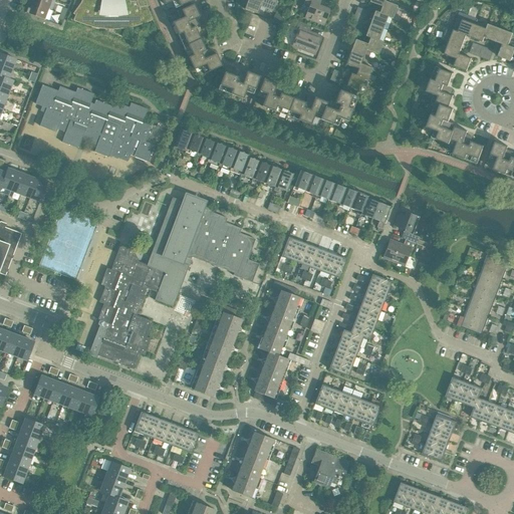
[(48,9),(52,0),(28,0),(28,2),(48,9)]
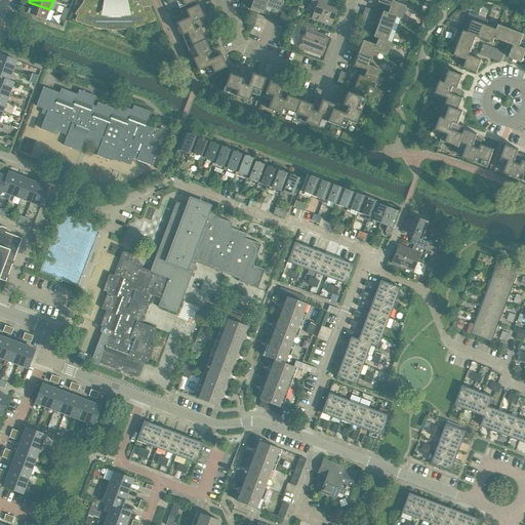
[(83,0),(82,3),(74,14),(75,14),(76,15),(74,21),(75,21),(75,19),(82,23),(89,25),(96,27),(104,28),(111,29),(113,28),(117,28),(119,29),(126,28),(133,27),(140,25),(148,22),(155,18),(150,7),(152,6),(148,0),(83,0)]
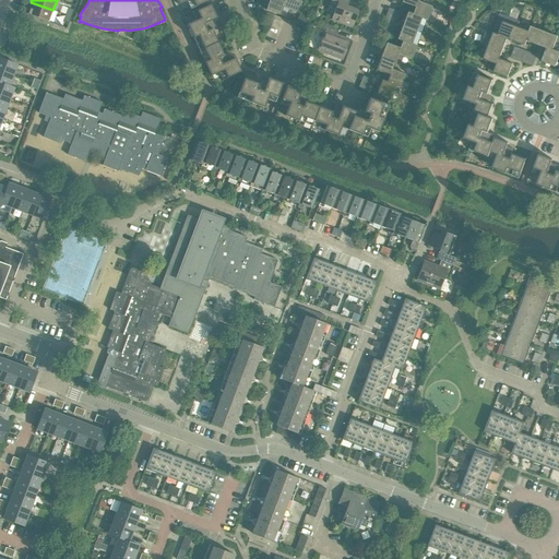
[(175,0),(178,6),(186,1),(190,9),(209,1),(207,0),(175,0)]
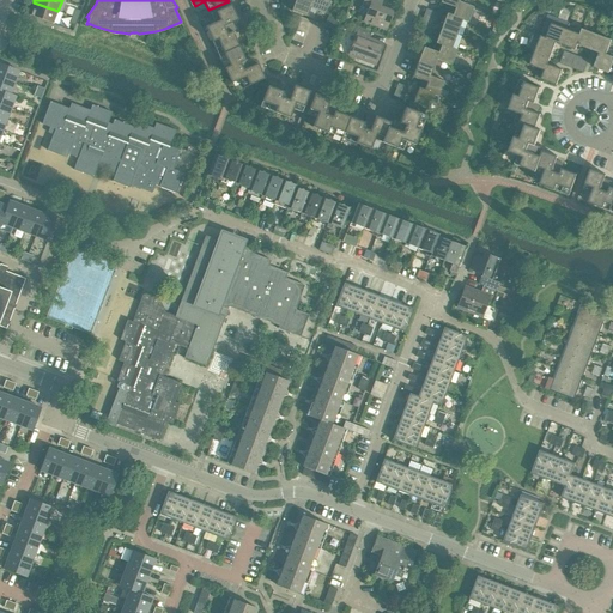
[(309,7),(311,1),(308,0),(295,0),(291,11),(311,19),(315,10),(309,7)]
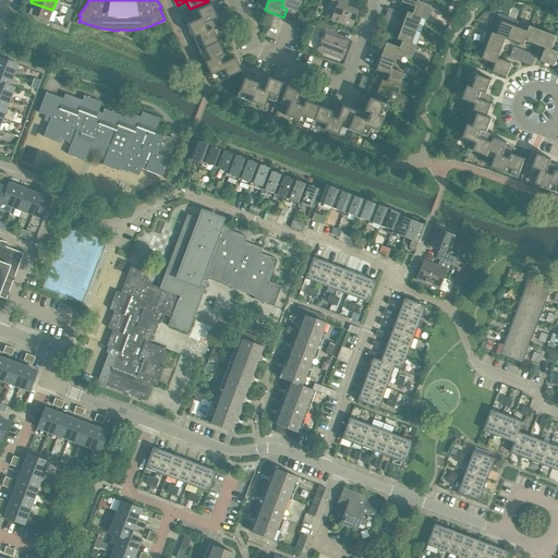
[(295,12),(299,0),(283,0),(283,1),(281,7),(287,9),(295,12)]
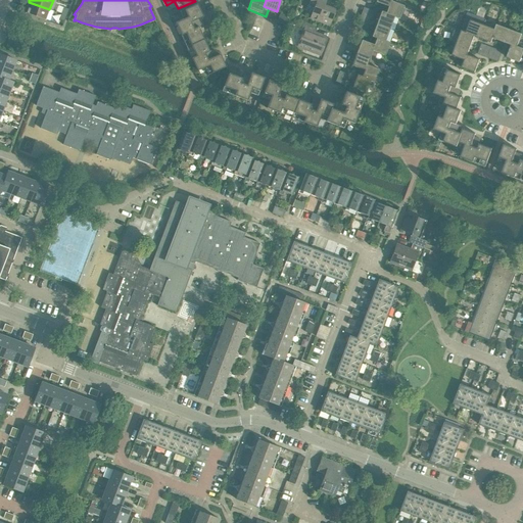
[(329,26),(334,10),(323,6),(325,0),(310,0),(310,1),(316,3),(310,18),(329,26)]
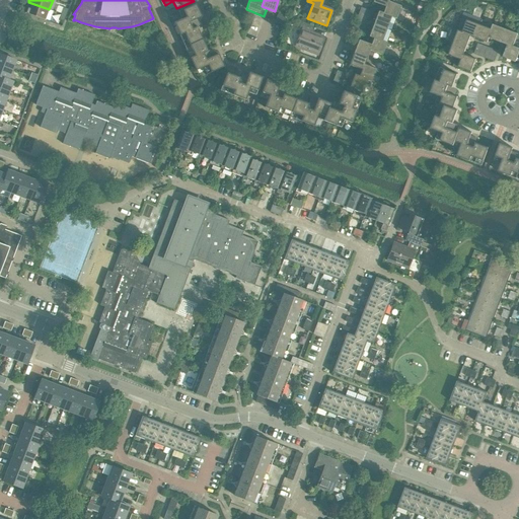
[(45,20),(49,9),(28,2),(24,12),(45,20)]
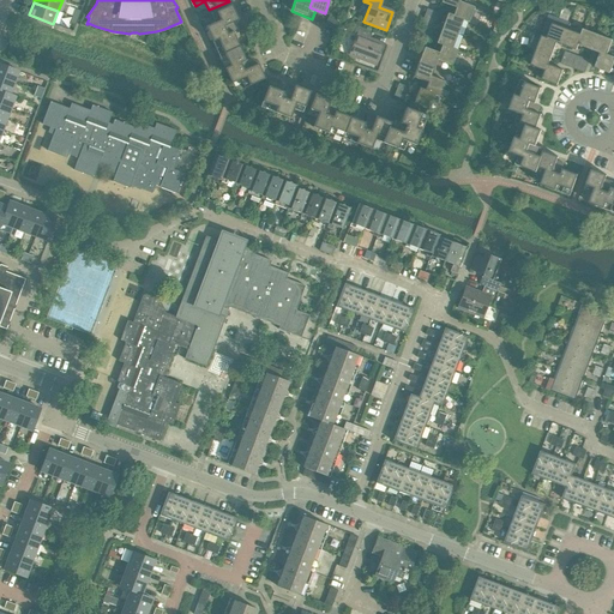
[(468,23),(473,7),(464,4),(464,5),(458,2),(456,8),(455,8),(452,16),(462,20),(468,23)]
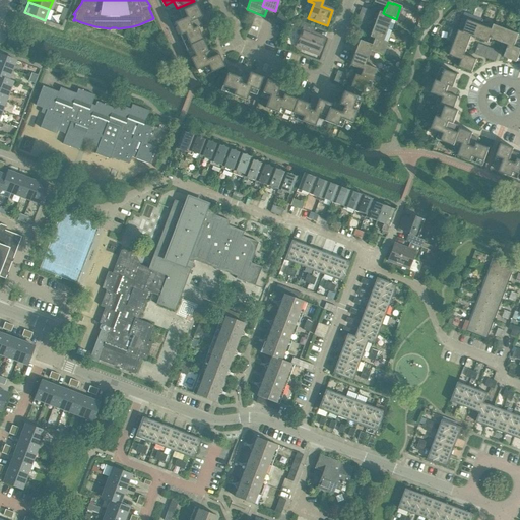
[(207,52),(196,26),(192,28),(189,22),(201,17),(195,4),(178,12),(182,19),(174,22),(195,71),(203,67),(206,74),(223,67),(217,54),(206,60),(203,54),(207,52)]
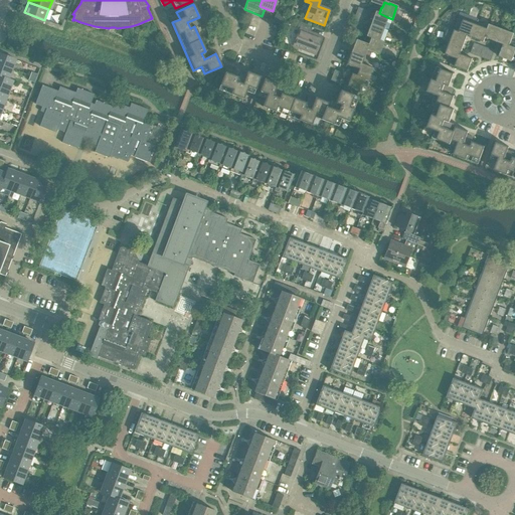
[(392,19),(387,17),(379,13),(375,11),(370,24),(383,29),(387,30),(392,19)]
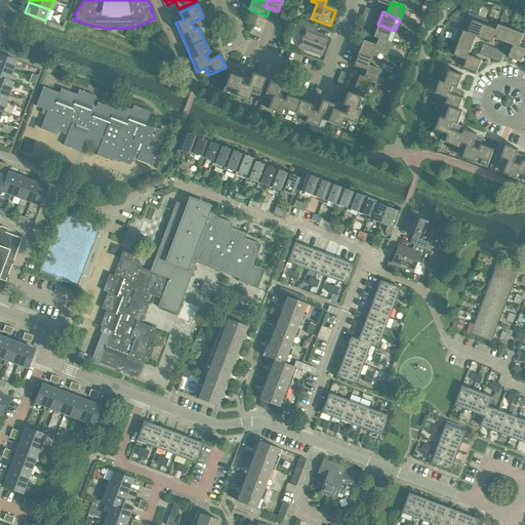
[(480,38),(484,25),(473,21),(468,33),(476,36),(476,37),(480,38)]
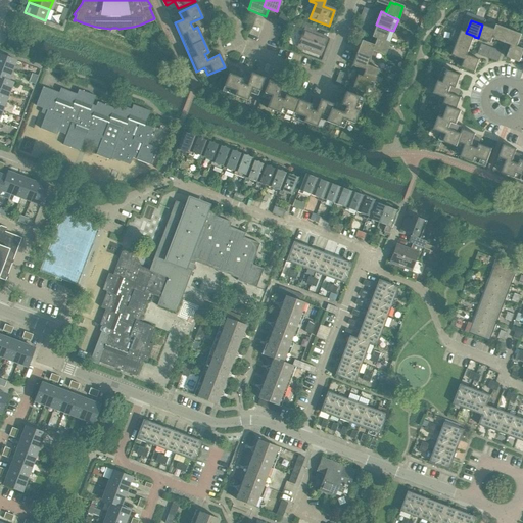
[(319,55),(326,38),(318,35),(317,36),(314,35),(317,27),(303,21),(300,29),(304,30),(298,47),(319,55)]
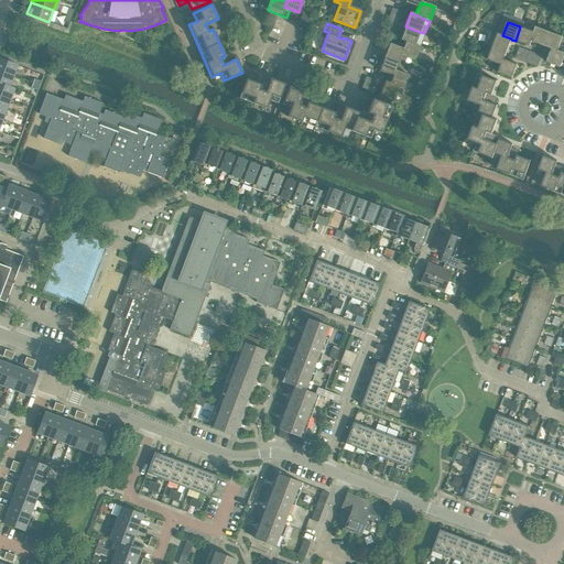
[(414,44),(420,32),(405,26),(400,40),(405,42),(405,41),(414,45),(414,44)]
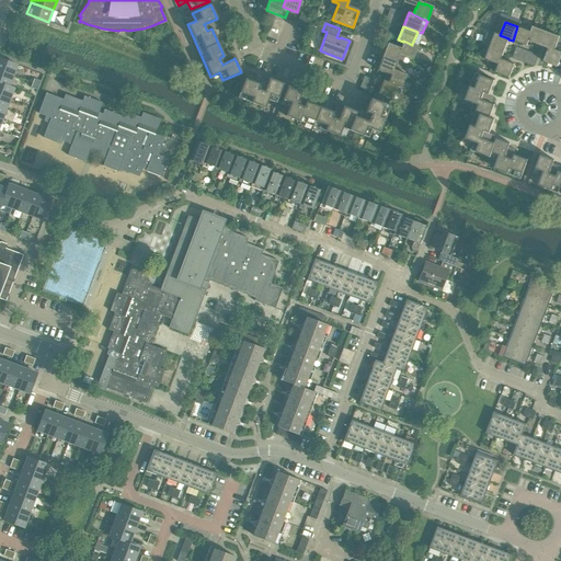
[(531,32),(530,32),(517,26),(513,41),(527,46),(528,42),(528,41),(531,32)]
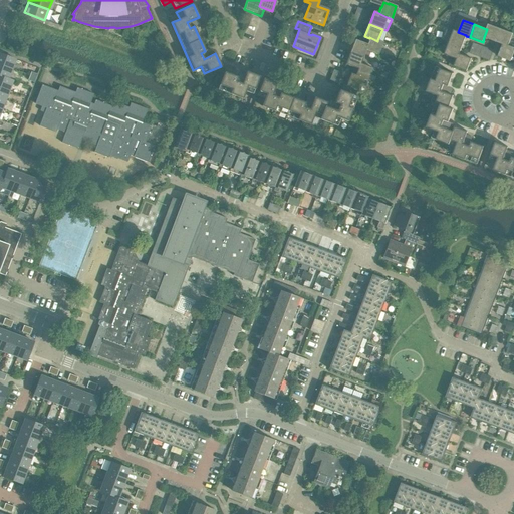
[(495,42),(500,29),(488,24),(486,29),(487,29),(484,37),(484,38),(495,42)]
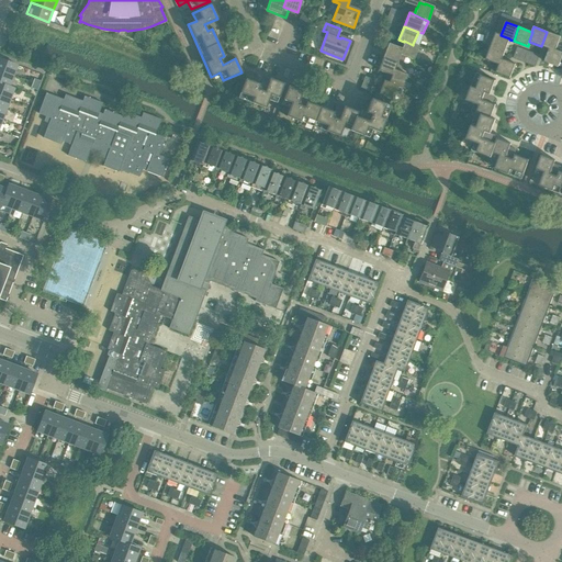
[(558,45),(561,37),(547,32),(541,46),(549,48),(554,51),(557,45),(558,45)]
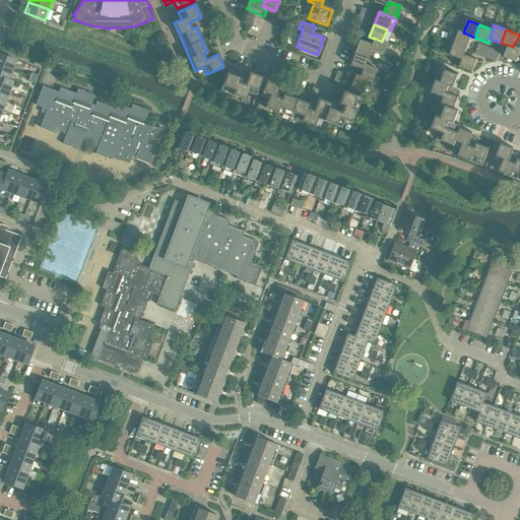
[(467,48),(471,37),(471,36),(463,33),(459,30),(454,43),(467,48)]
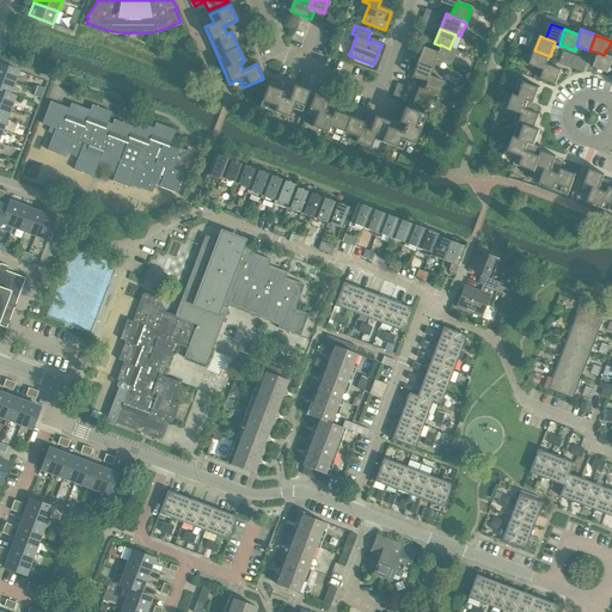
[(450,66),(456,50),(450,48),(450,49),(440,44),(440,46),(436,53),(438,53),(435,59),(441,61),(440,62),(450,66)]
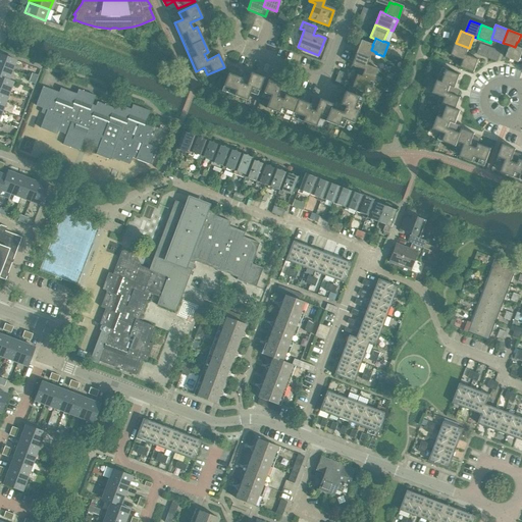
[(371,50),(373,45),(372,45),(360,41),(356,53),(373,60),(375,53),(376,52),(371,50)]
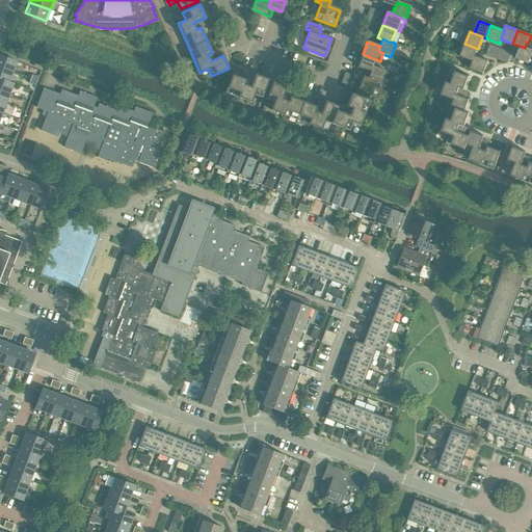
[(528,63),(531,54),(531,44),(528,43),(527,43),(525,48),(520,46),(515,59),(528,63)]
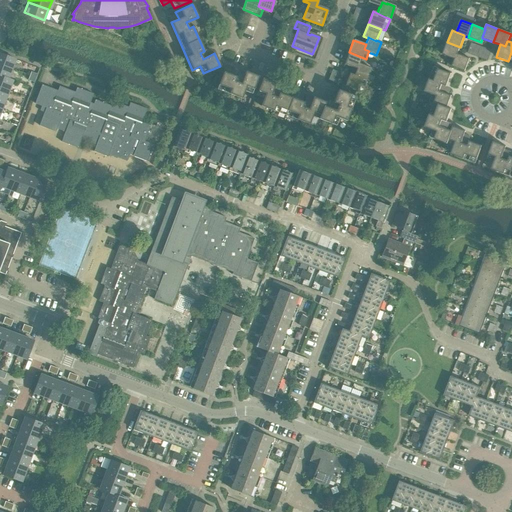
[(457,54),(460,47),(447,42),(442,54),(450,57),(455,59),(457,54)]
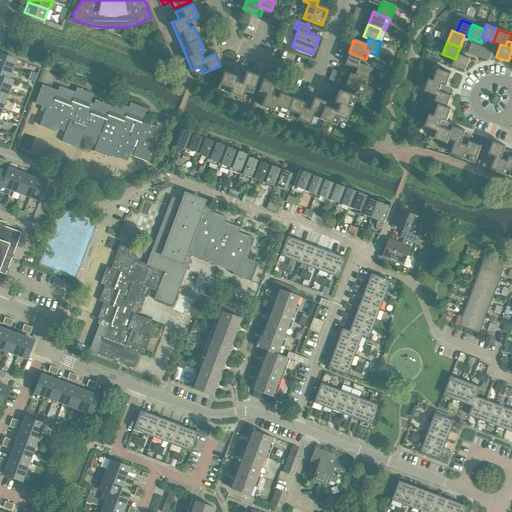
[(363,65),(366,59),(349,52),(344,64),(356,69),(358,64),(363,66),(363,65)]
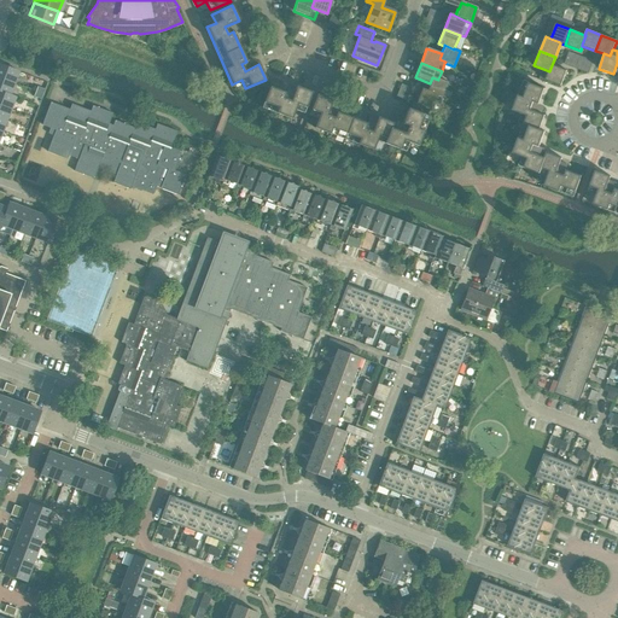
[(0,79),(13,83),(18,71),(0,64),(0,79)]
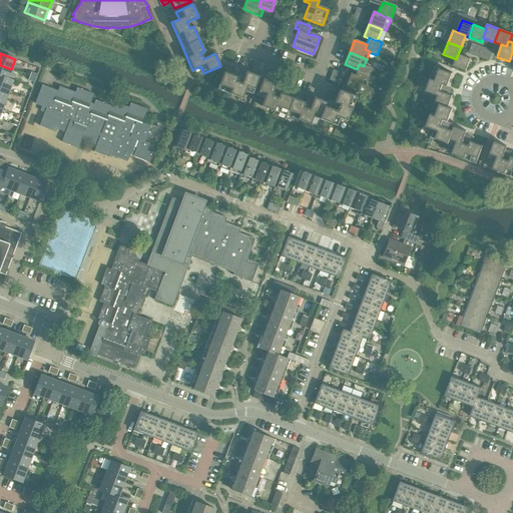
[(470,58),(458,54),(456,59),(451,57),(448,65),(466,71),(470,58)]
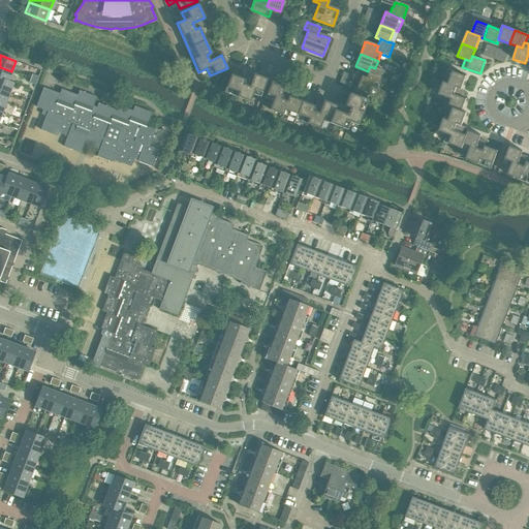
[(378,84),(383,70),(375,67),(375,68),(370,66),(368,71),(366,78),(365,79),(374,82),(378,84)]
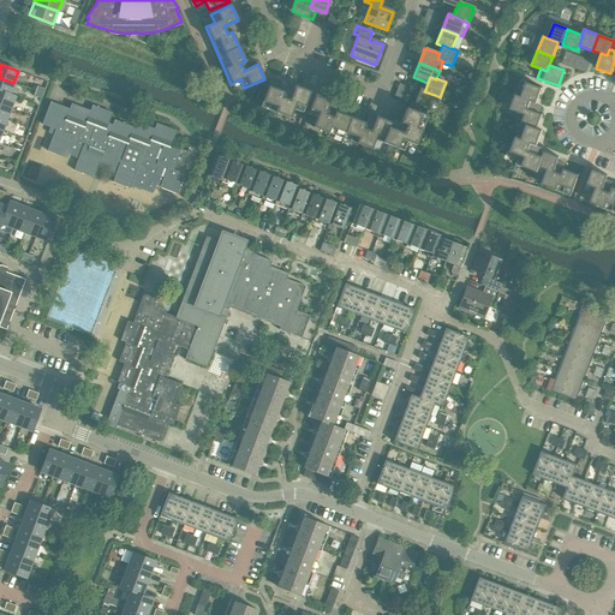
[(0,90),(10,95),(13,83),(0,78),(0,90)]
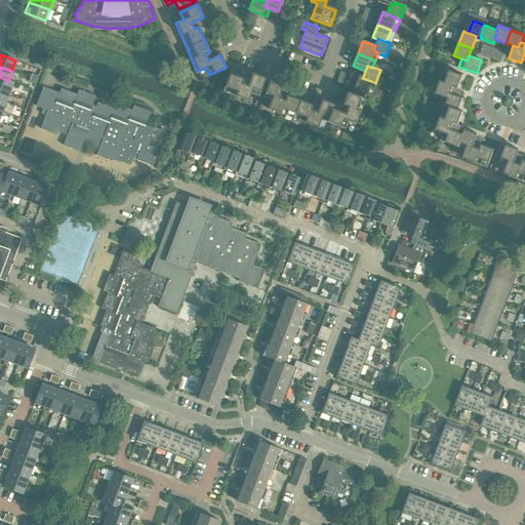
[(458,125),(462,112),(458,110),(462,98),(450,93),(453,87),(457,88),(462,76),(445,69),(435,94),(443,97),(440,105),(445,107),(436,130),(443,133),(441,140),(465,150),(462,158),(487,167),(494,150),(481,145),(479,149),(473,147),(478,134),(465,129),(462,134),(451,129),(453,123),(458,125)]
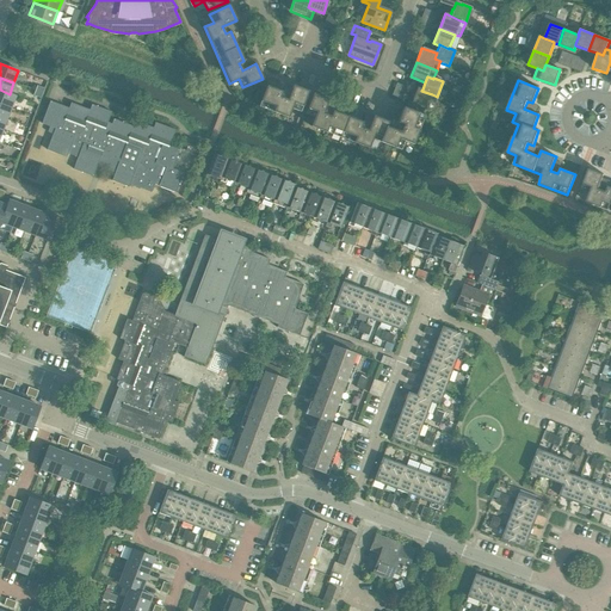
[(41,98),(44,88),(37,86),(34,96),(41,98)]
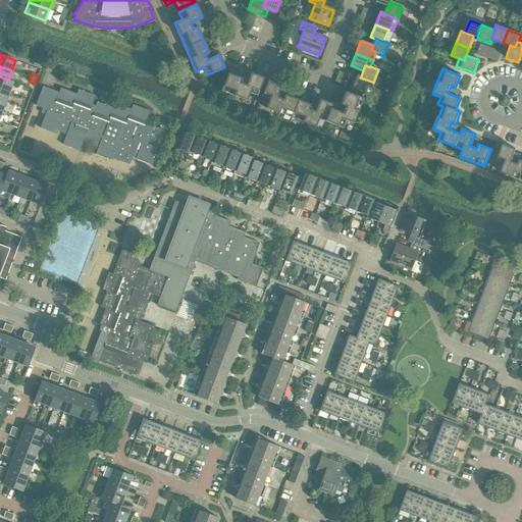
[(256,96),(263,79),(250,73),(245,86),(239,83),(241,79),(227,73),(220,91),(246,101),(249,93),(256,96)]
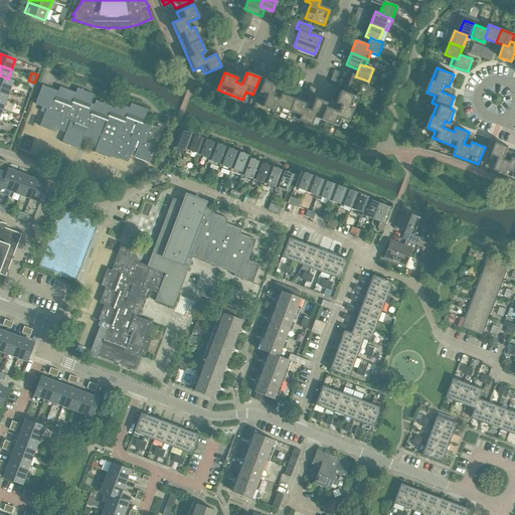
[(359,92),(364,79),(355,76),(356,75),(351,73),(346,87),(359,92)]
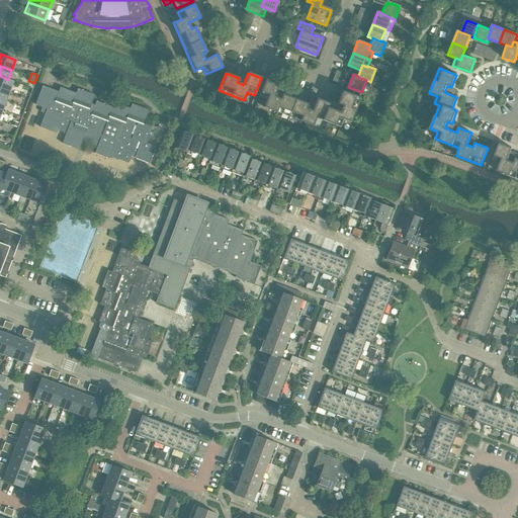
[(0,88),(8,91),(12,81),(8,80),(0,76),(0,88)]
